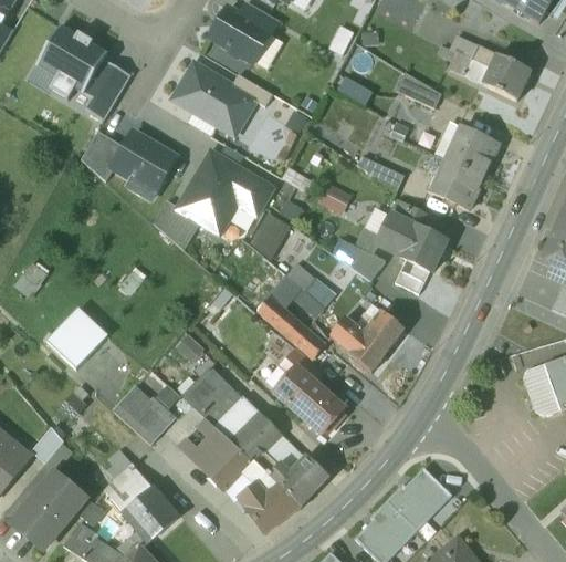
[(0,0),(0,24),(2,22),(14,0),(0,0)]
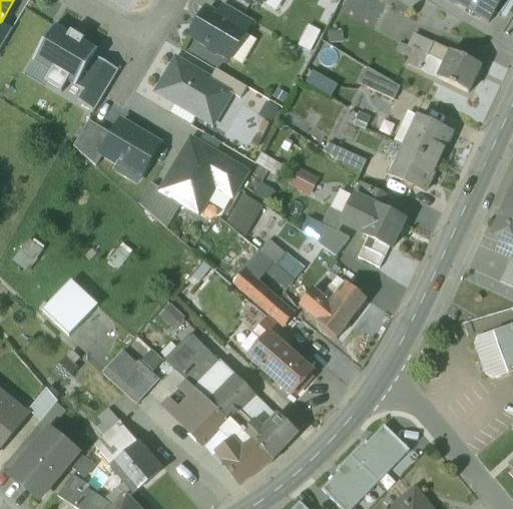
[(251,17),(223,0),(216,13),(244,29),(251,17)]
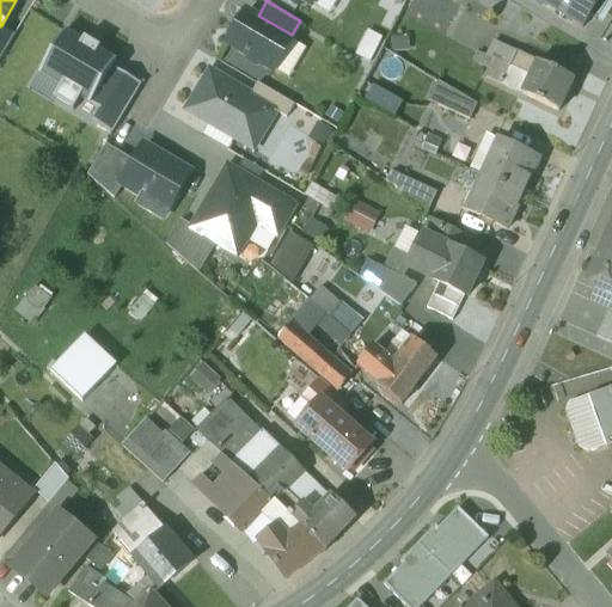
[(543,0),(582,24),(589,12),(597,0),(543,0)]
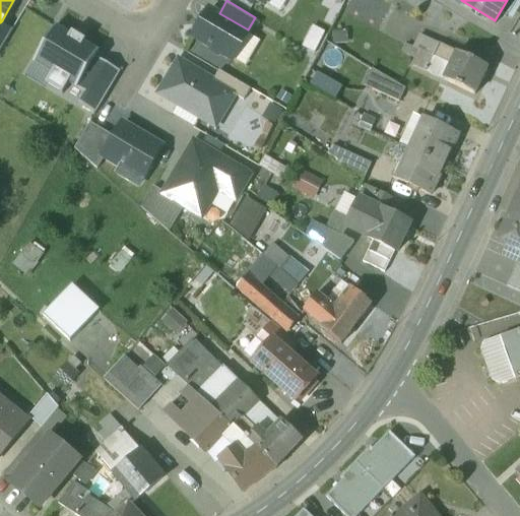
[(507,0),(501,10),(506,13),(514,0),(507,0)]
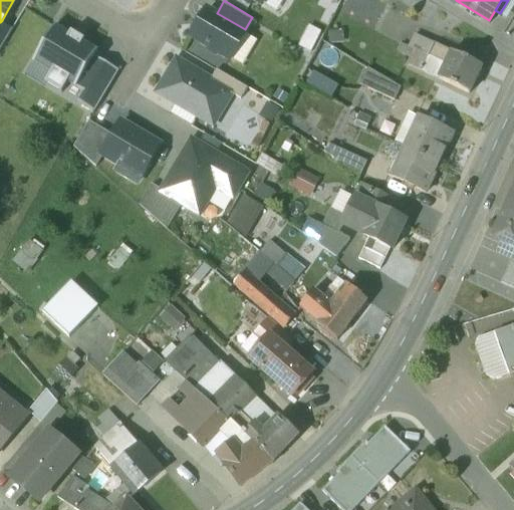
[(217,13),(206,6),(191,32),(208,42),(209,46),(216,50),(220,49),(230,55),(245,29),(217,13)]
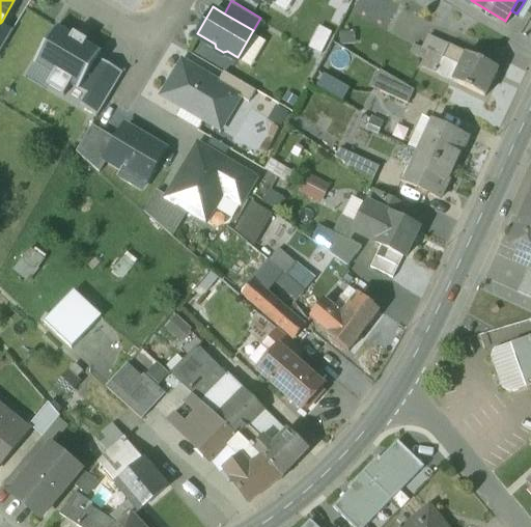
[(2,21),(0,23),(0,48),(12,27),(2,21)]
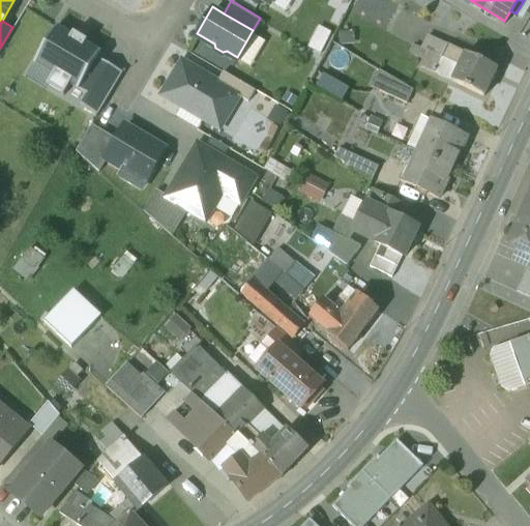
[(70,81),(79,86),(96,56),(100,50),(85,41),(87,38),(74,31),(71,33),(56,24),(34,60),(53,70),(47,81),(64,91),(70,81)]
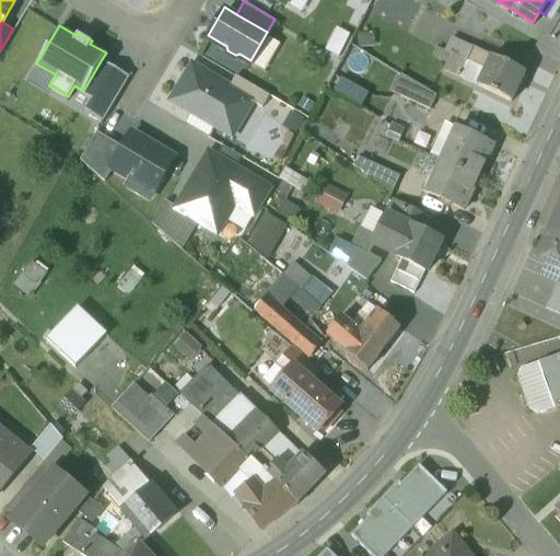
[(473,43),(452,34),(444,49),(450,50),(450,49),(466,57),(473,43)]
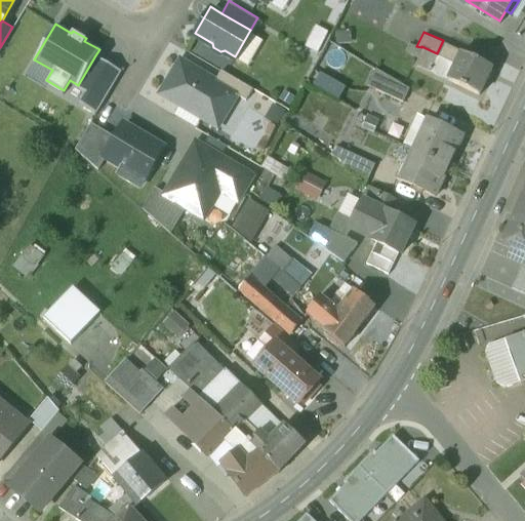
[(493,63),(443,40),(437,53),(431,68),(480,90),(493,63)]
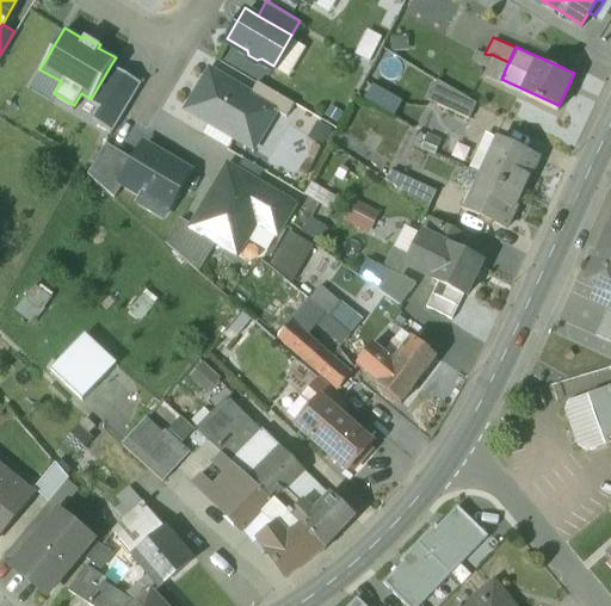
[(508,62),(491,54),(491,55),(483,70),(501,79),(508,62)]
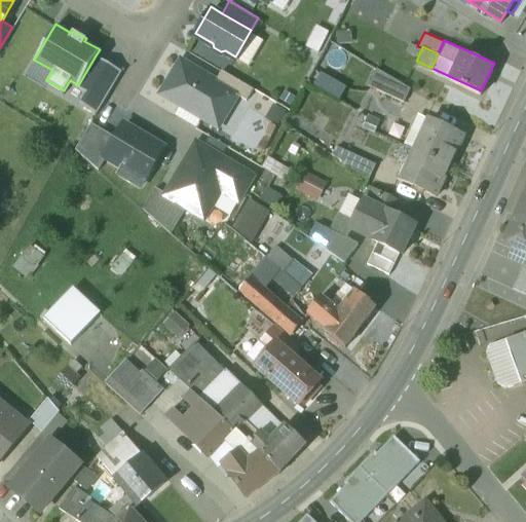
[(120,69),(96,56),(78,85),(77,87),(85,91),(79,101),(96,111),(120,69)]
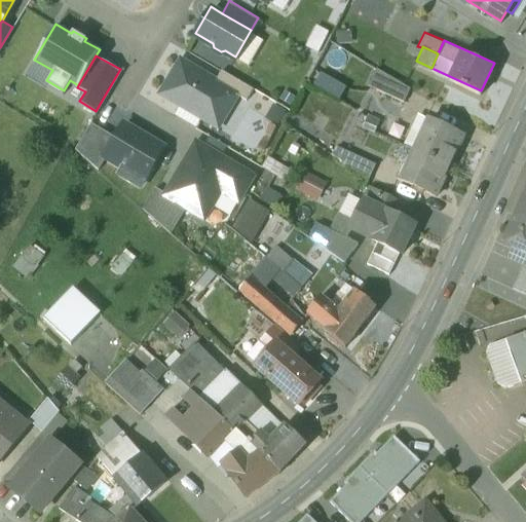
[(215,78),(180,58),(160,90),(203,116),(227,108),(236,92),(237,91),(215,78)]
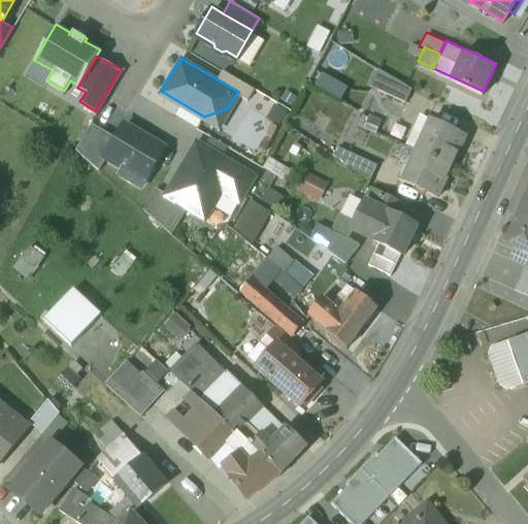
[(22,72),(39,79),(44,68),(27,61),(22,72)]
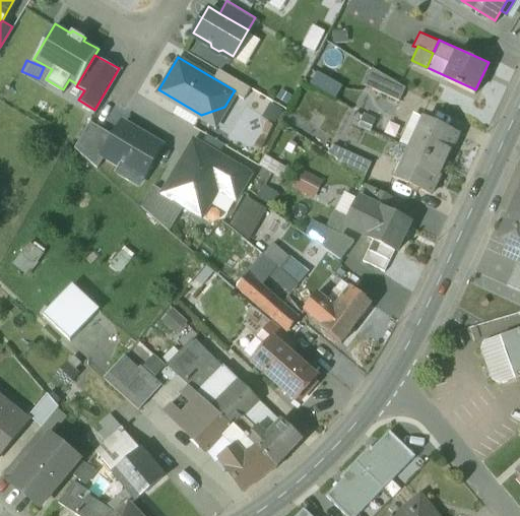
[(383,72),(372,65),(365,82),(376,87),(383,72)]
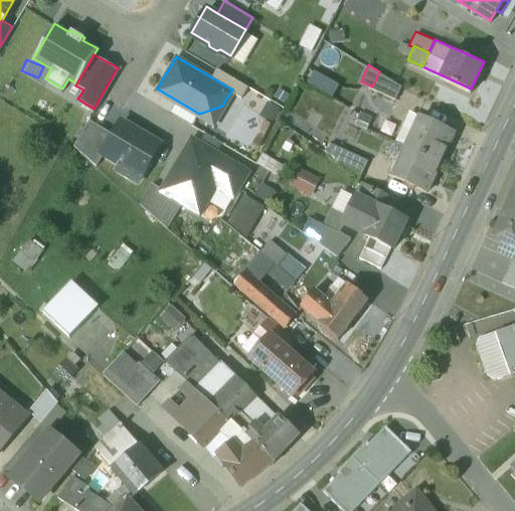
[(247,84),(216,66),(210,76),(232,90),(231,91),(241,96),(247,84)]
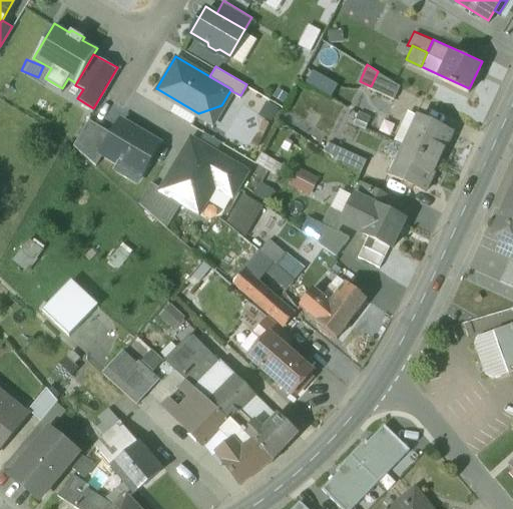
[(401,84),(378,71),(371,86),(395,96),(401,84)]
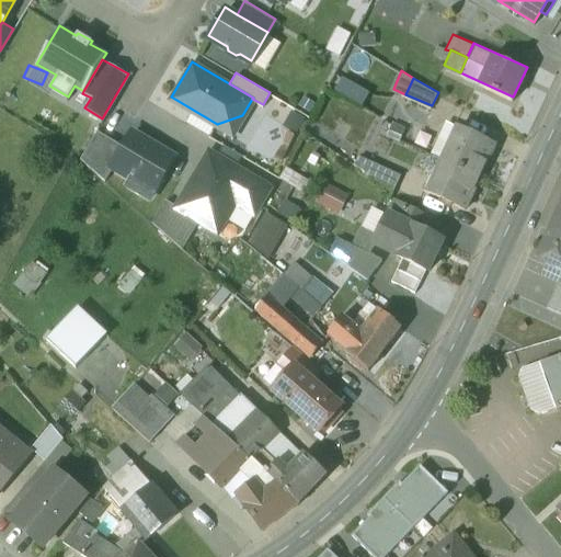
[(379,105),(353,91),(344,109),(370,122),(379,105)]
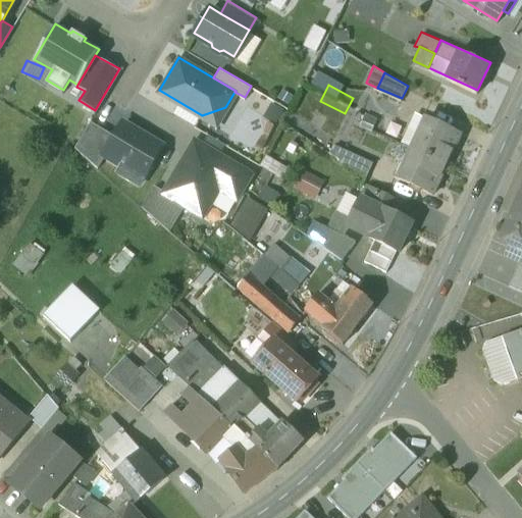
[(460,131),(424,115),(411,146),(446,162),(460,131)]
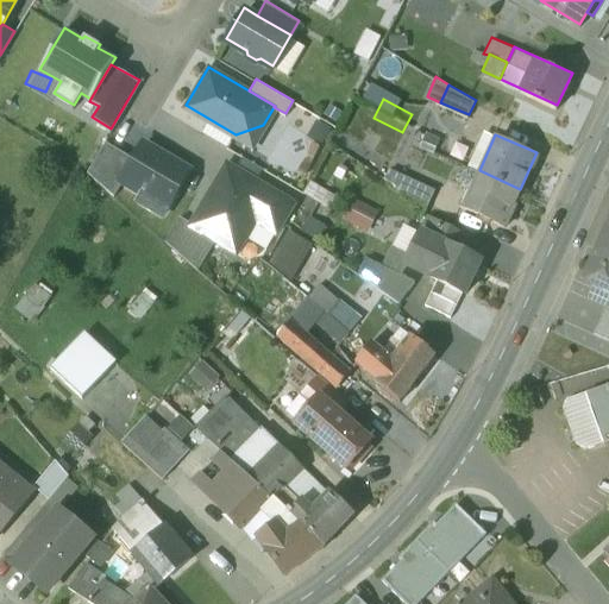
[(133,156),(105,139),(87,170),(113,194),(121,181),(120,180),(133,156)]
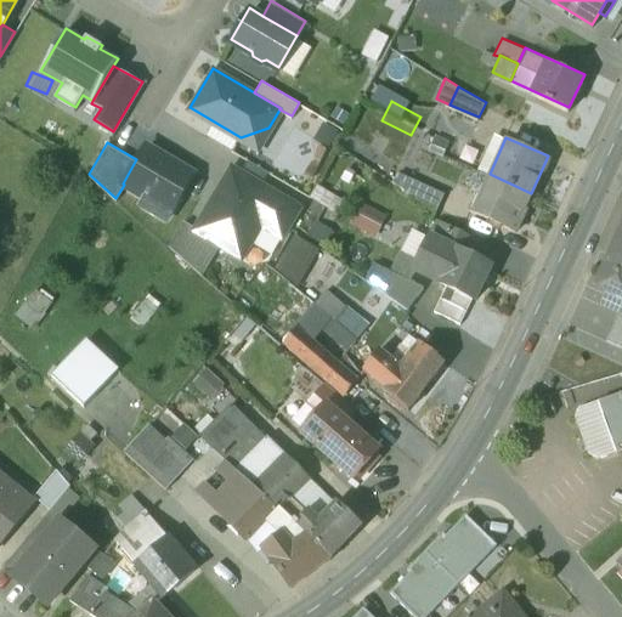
[(193,170),(147,143),(136,159),(123,184),(124,185),(169,210),(193,170)]
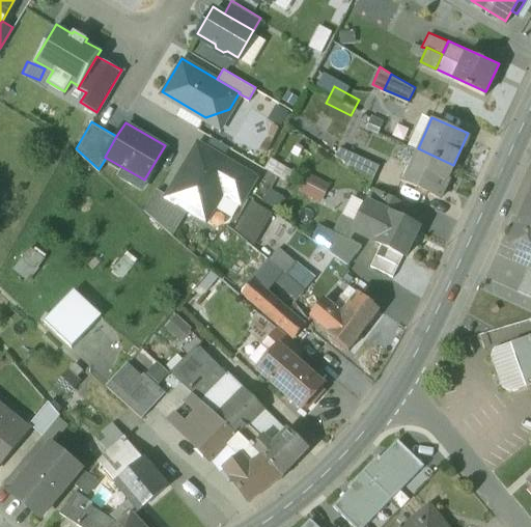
[(255,175),(198,141),(167,194),(188,206),(187,207),(205,219),(222,190),(240,200),(255,175)]
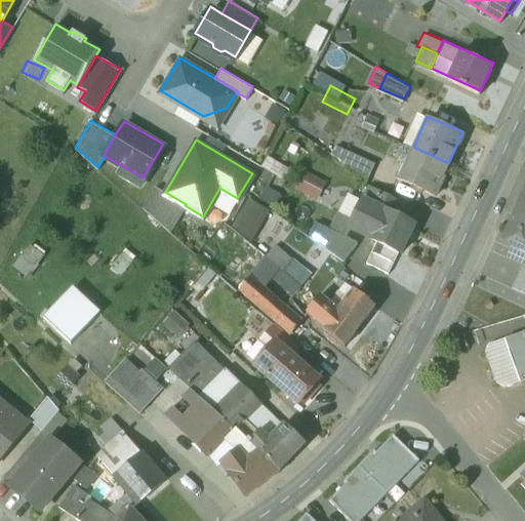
[(448,163),(413,147),(400,176),(435,193),(448,163)]
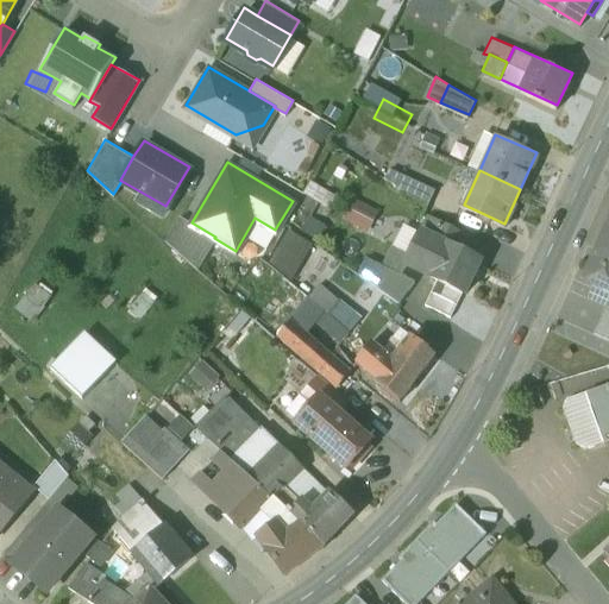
[(434,186),(407,174),(401,187),(426,205),(434,186)]
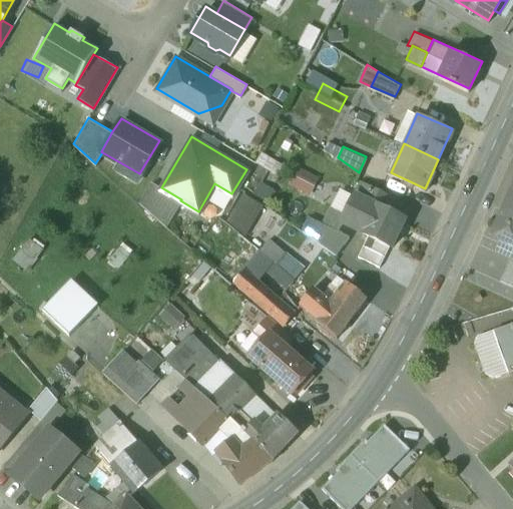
[(310,190),(317,171),(294,163),(287,183),(310,190)]
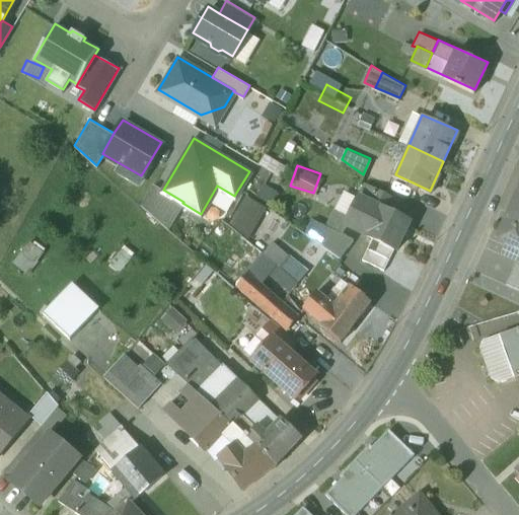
[(163,190),(153,182),(141,204),(168,227),(182,203),(183,202),(163,190)]
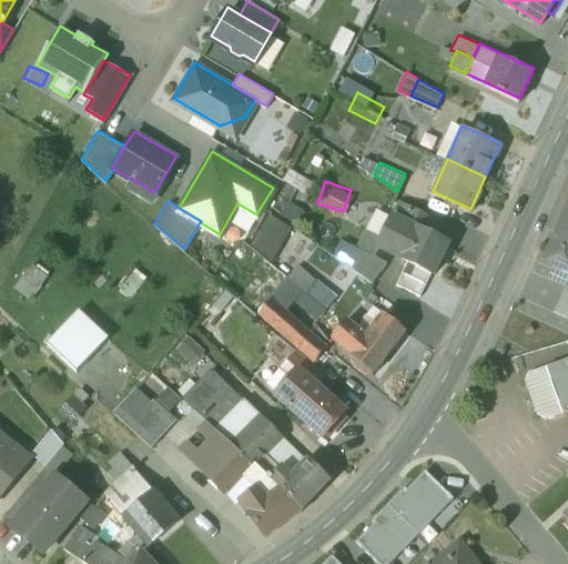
[(567,201),(556,229),(567,234),(567,201)]
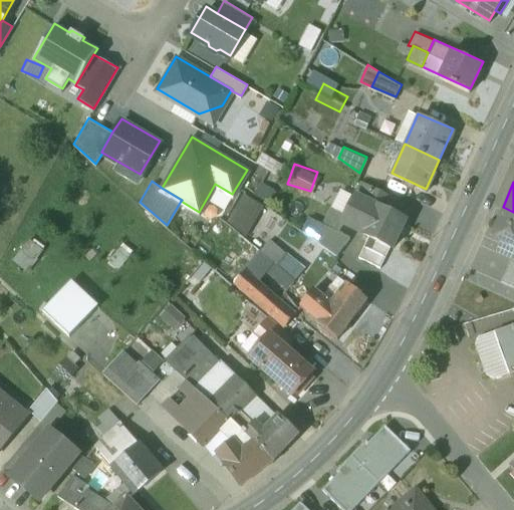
[(387,195),(363,183),(360,189),(357,195),(375,204),(380,206),(387,195)]
